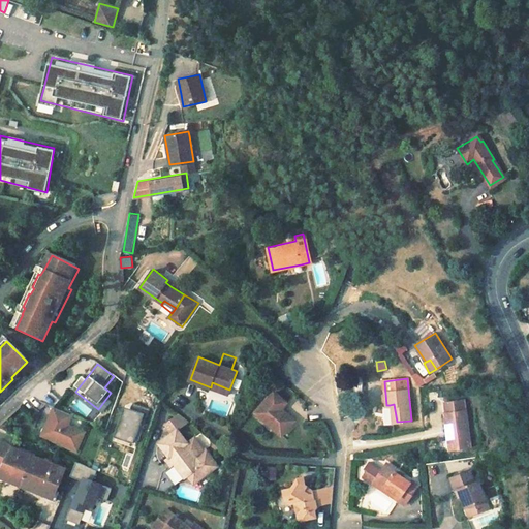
[(229,390),(212,382),(211,387),(227,394),(229,390)]
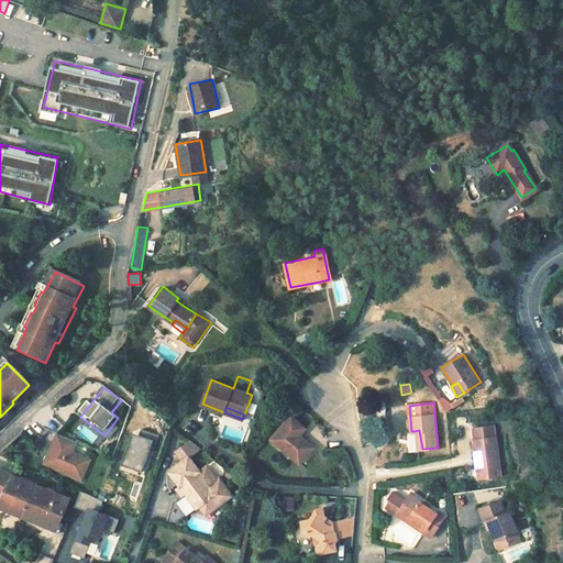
[(75,417),(67,414),(64,420),(72,423),(75,417)]
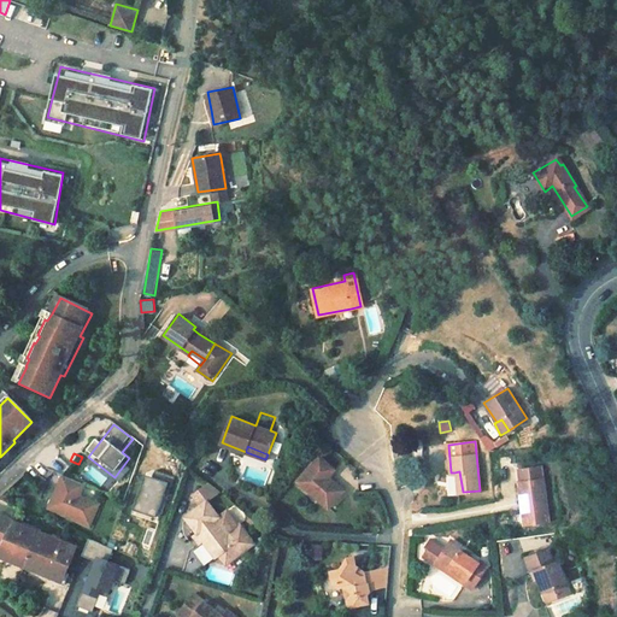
[(321,457),(300,481),(327,505),(334,495),(338,499),(342,492),(327,479),(335,469),(321,457)]
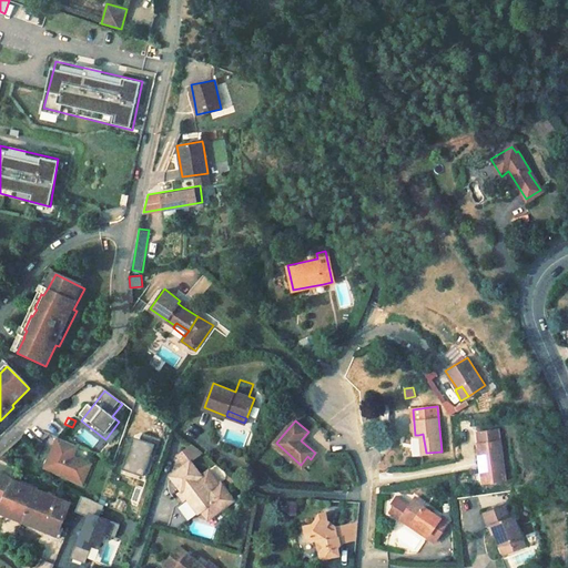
[(498,429),(476,432),(483,482),(506,479),(498,429)]
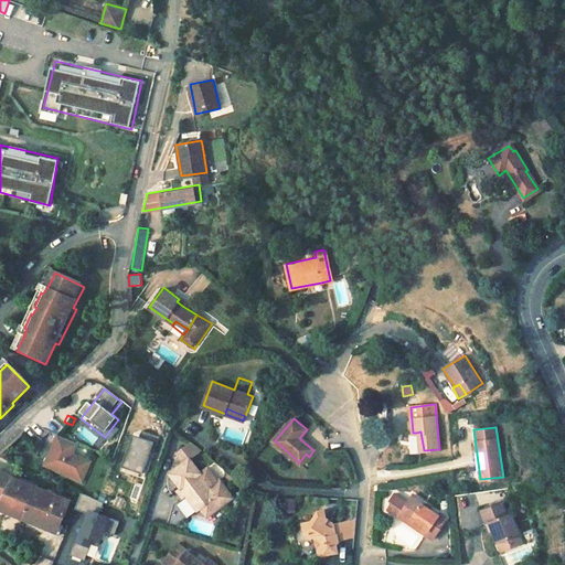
[(80,445),(56,436),(43,469),(84,486),(93,462),(76,456),(80,445)]
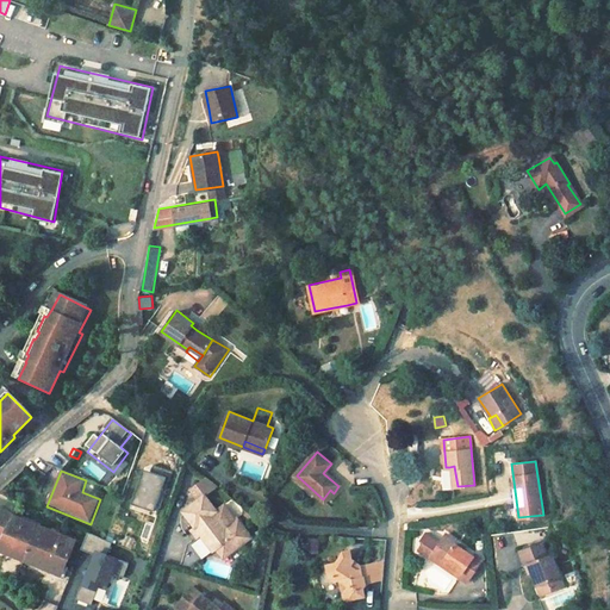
[(166,479),(145,472),(134,505),(154,512),(166,479)]
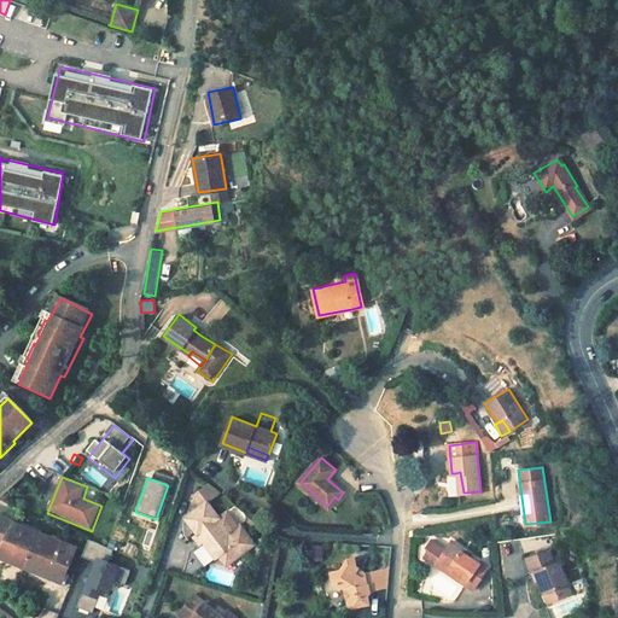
[(220,491),(209,483),(193,494),(200,505),(207,500),(220,491)]
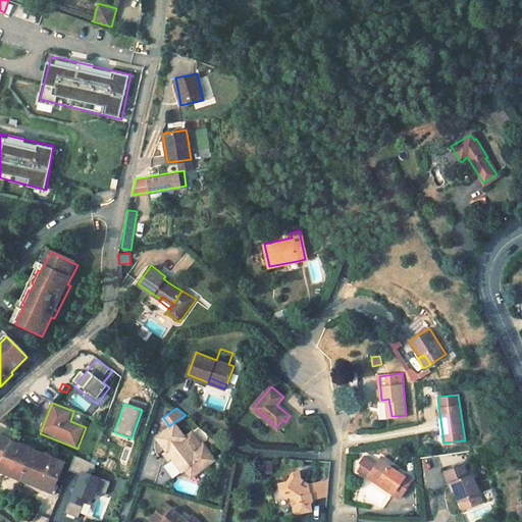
[(285,422),(282,419),(276,427),(278,429),(285,422)]
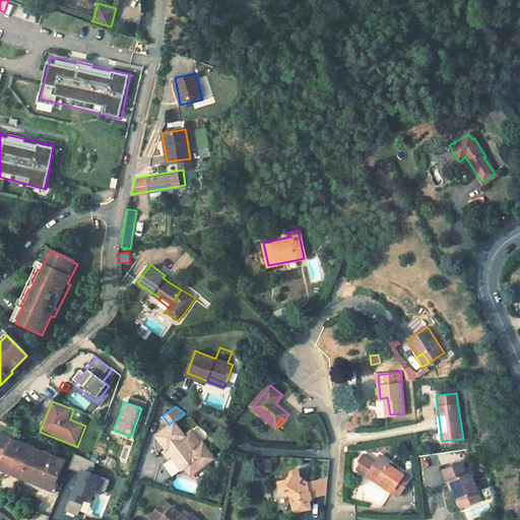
[(169,425),(155,434),(166,448),(168,446),(182,467),(190,462),(195,469),(211,458),(201,442),(200,443),(192,430),(184,435),(174,420),(169,425)]
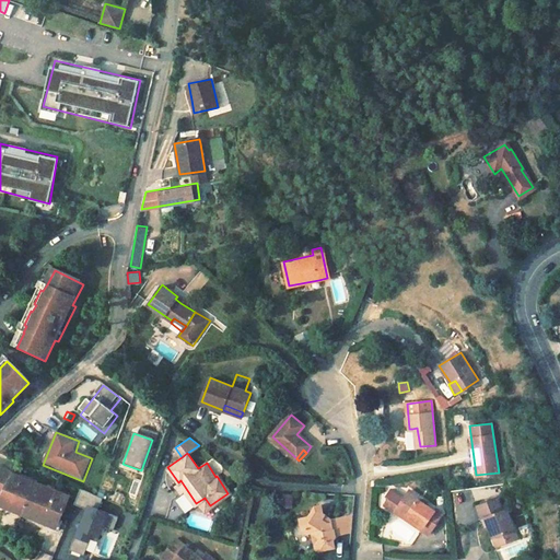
[(14,473),(3,468),(7,462),(0,458),(0,493),(1,494),(14,473)]
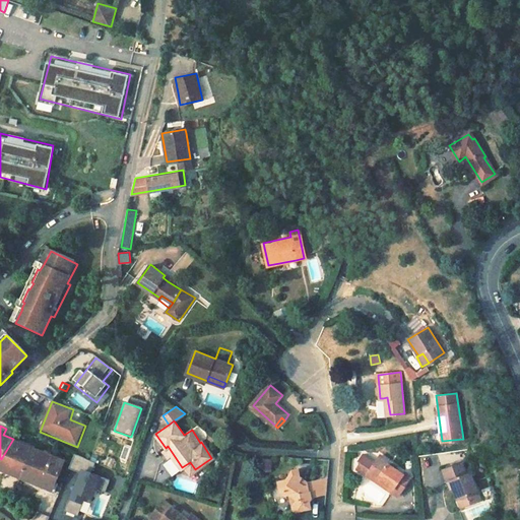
[(1,459),(0,461),(0,467),(52,489),(54,481),(64,460),(13,439),(1,459)]
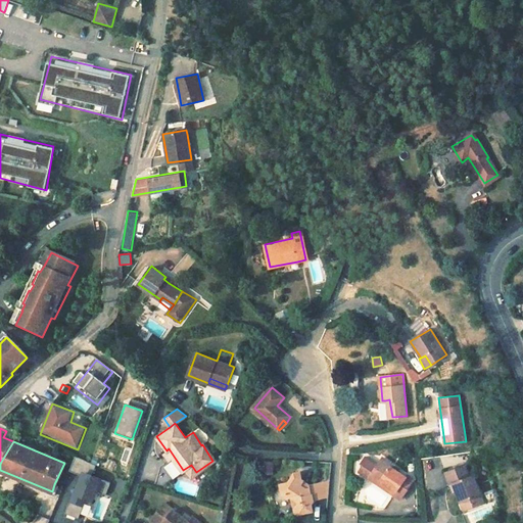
[(165,452),(180,472),(183,470),(169,448),(167,450),(165,452)]
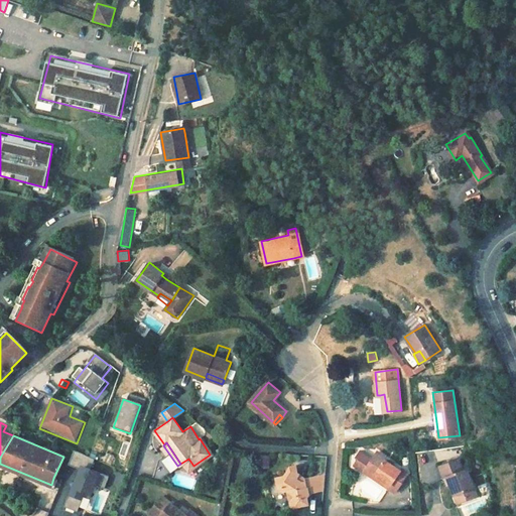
[(360,458),(355,465),(364,471),(365,471),(367,468),(391,485),(388,488),(395,492),(408,473),(402,468),(400,471),(392,465),(385,460),(387,457),(378,450),(374,457),(363,448),(358,457),(360,458)]
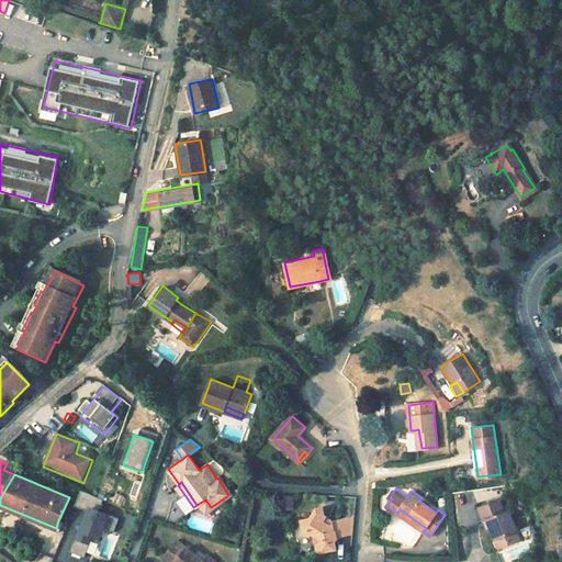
[(285,508),(294,508),(293,496),(284,496),(285,508)]
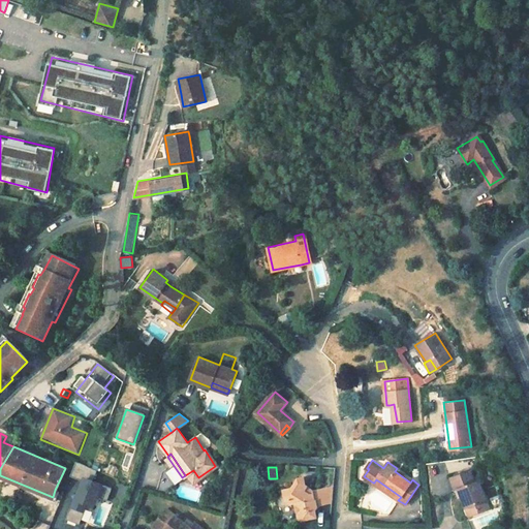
[(469,469),(450,477),(456,489),(459,488),(462,497),(469,515),(478,511),(475,503),(486,499),(478,480),(473,483),(469,469)]
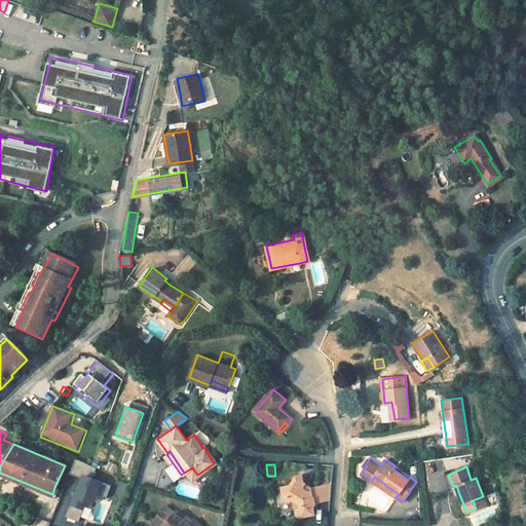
[(184,473),(189,480),(197,475),(192,467),(184,473)]
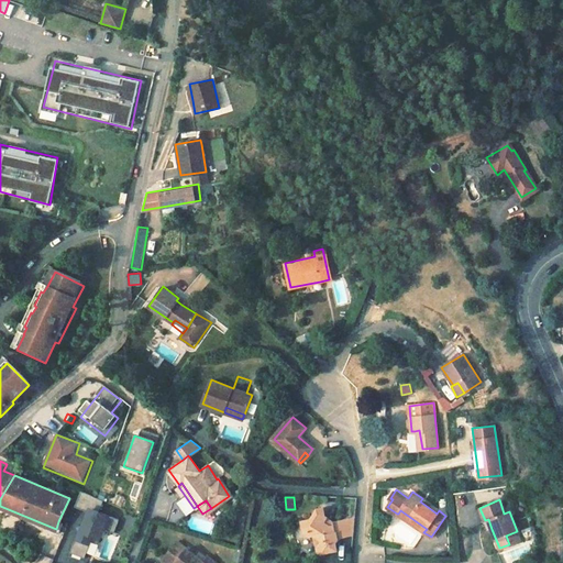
[(88,505),(74,539),(90,545),(95,536),(101,539),(111,514),(88,505)]
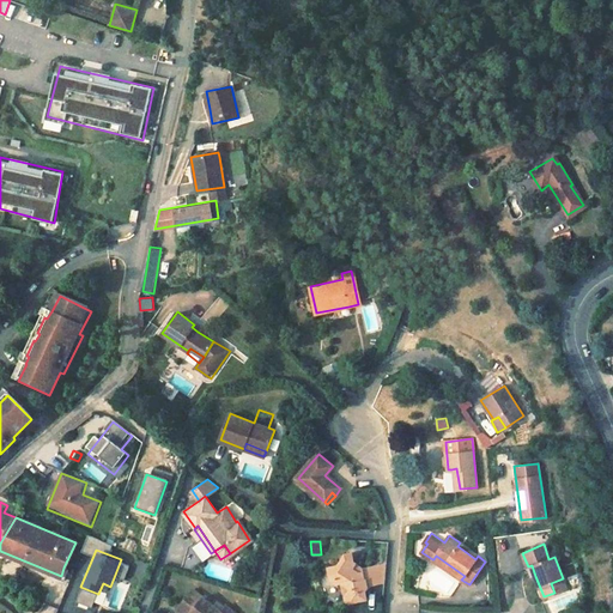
[(328,569),(331,578),(333,582),(334,583),(335,583),(340,583),(343,582),(345,596),(346,599),(347,600),(350,601),(352,601),(353,601),(360,599),(359,594),(366,593),(364,587),(368,584),(363,568),(353,563),(352,556),(345,557),(340,565),(328,569)]
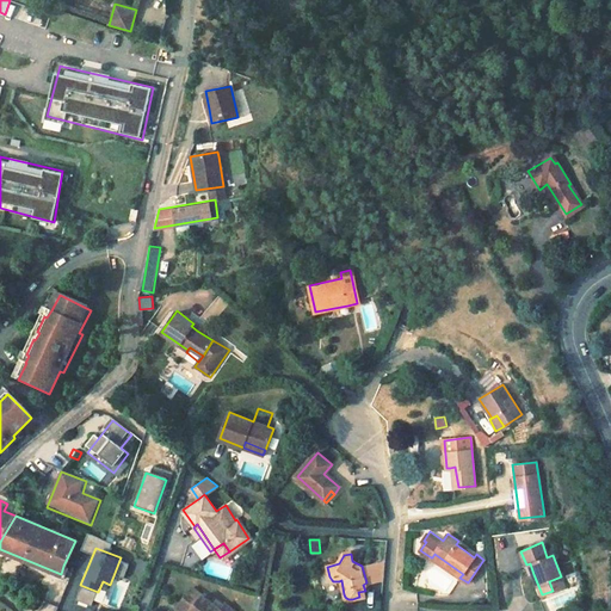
[(463,574),(434,554),(432,557),(442,565),(460,578),(463,574)]
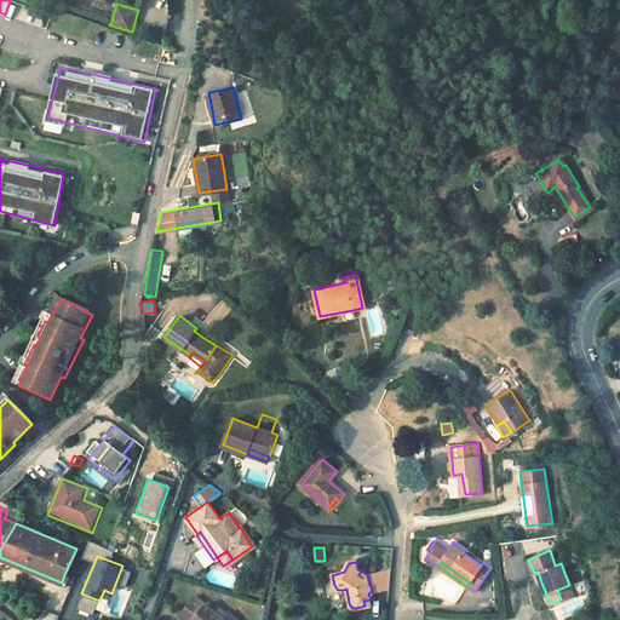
[(389,587),(390,569),(367,574),(372,591),(389,587)]
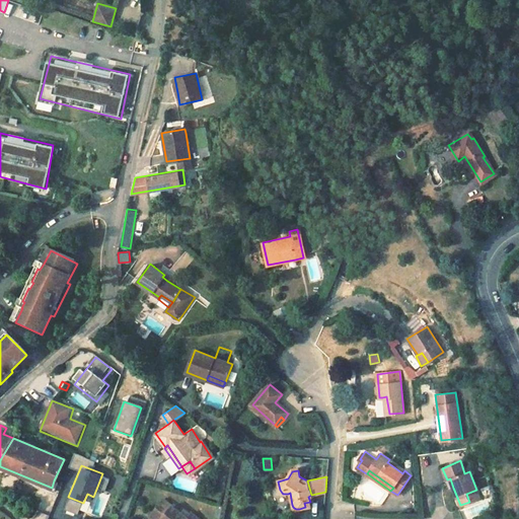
[(476,490),(466,494),(469,502),(479,498),(476,490)]
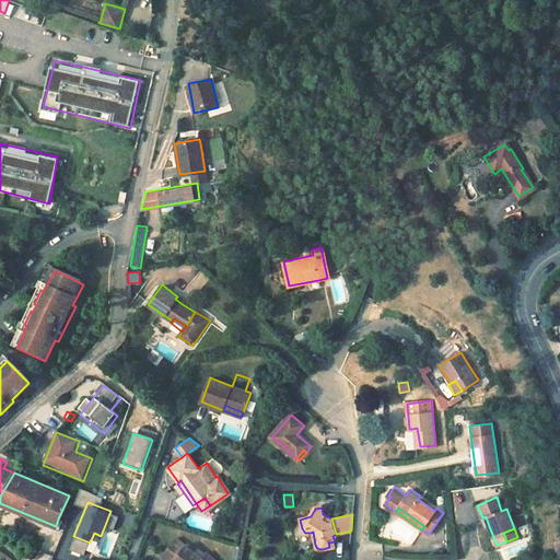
[(206,559),(208,557),(179,539),(170,556),(167,559),(168,559),(206,559)]
